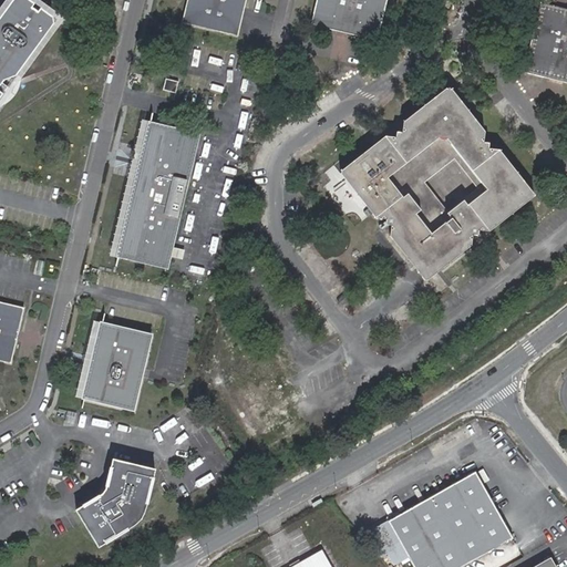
[(0,81),(1,80),(3,76),(14,73),(53,20),(52,14),(39,6),(37,9),(31,4),(33,1),(31,0),(8,0),(0,11),(0,91),(1,91),(0,90),(0,81)]
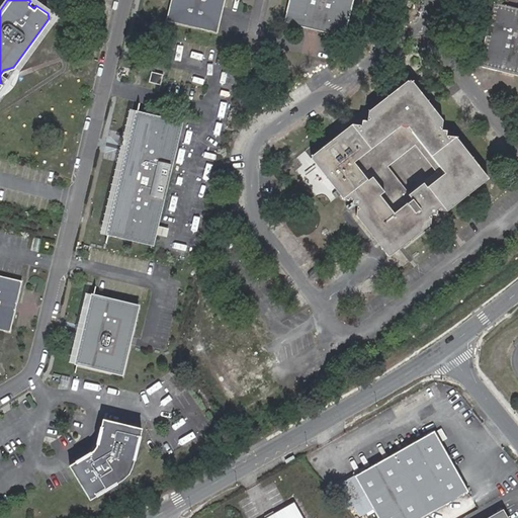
[(218,26),(224,0),(170,0),(167,14),(169,14),(169,17),(171,18),(171,19),(212,29),(212,28),(216,29),(217,25),(218,26)]
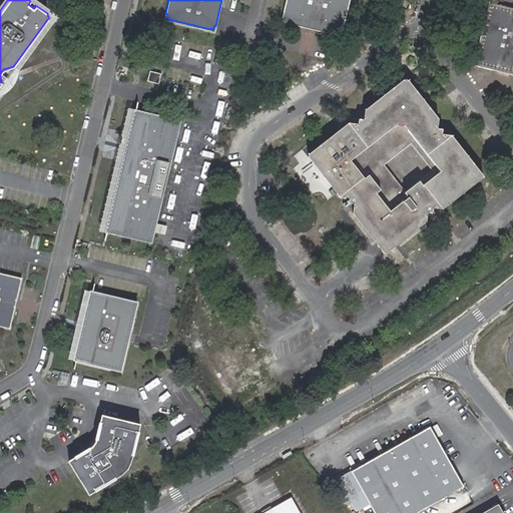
[(288,0),(283,22),(342,37),(351,0),(288,0)]
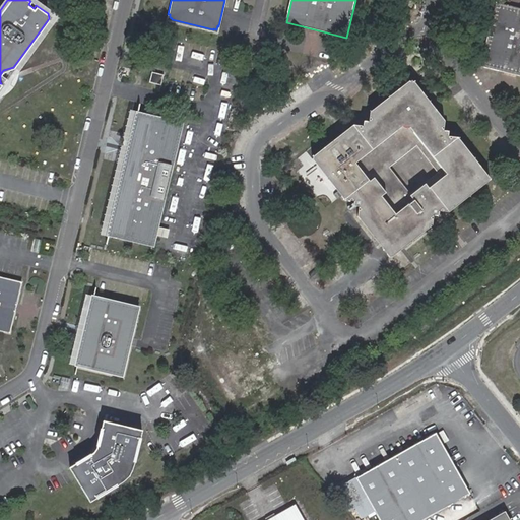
[(519,8),(497,3),(480,66),(519,75),(519,8)]
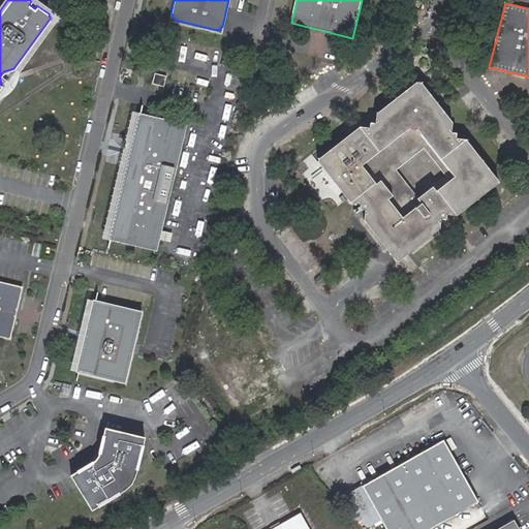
[(7,80),(1,74),(0,75),(0,81),(4,84),(0,89),(0,94),(2,94),(7,90),(10,88),(12,86),(16,80),(18,72),(18,69),(17,66),(7,80)]
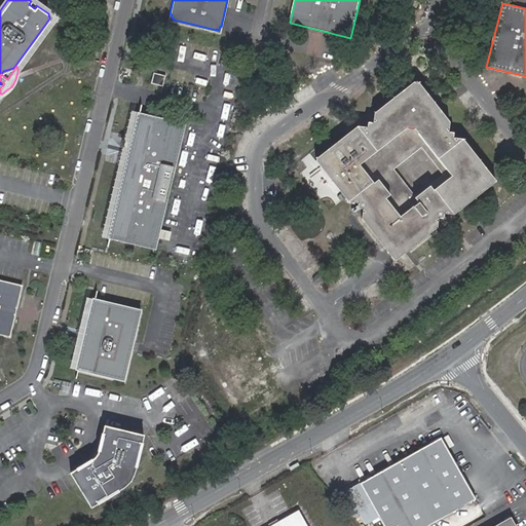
[(155,75),(153,85),(164,87),(166,77),(155,75)]
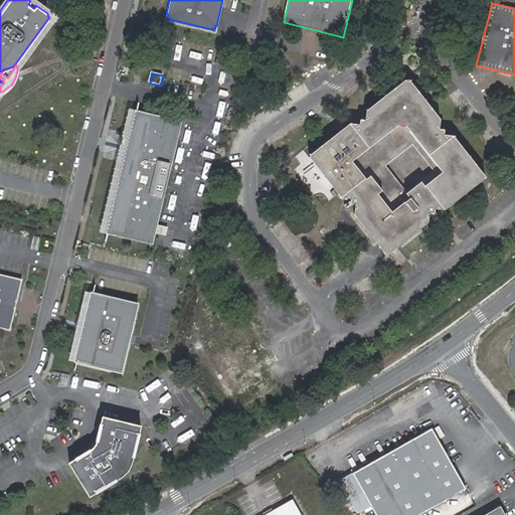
[(405,81),(390,94),(392,98),(404,98),(409,99),(419,100),(421,98),(414,89),(409,83),(407,80),(405,81)]
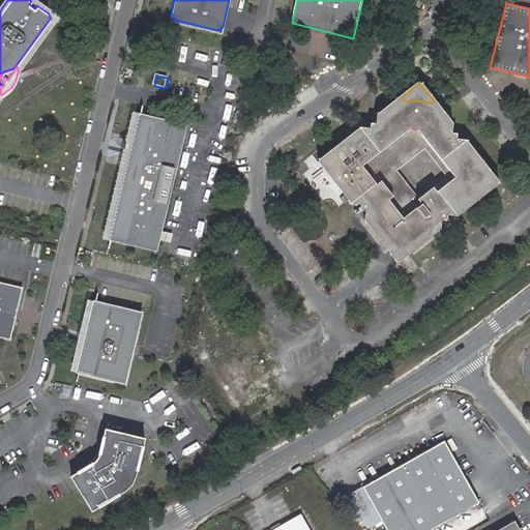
[(404,100),(402,96),(380,114),(378,119),(380,121),(376,124),(372,123),(371,128),(366,131),(365,129),(361,128),(320,162),(352,202),(357,203),(359,202),(361,205),(360,210),(365,210),(369,213),(366,215),(365,219),(388,248),(398,240),(400,243),(404,240),(412,251),(440,229),(440,224),(439,223),(442,219),(447,219),(448,214),(450,212),(451,214),(458,214),(499,182),(467,142),(461,141),(460,142),(458,139),(458,134),(453,134),(450,130),(452,129),(452,124),(434,100),(432,102),(421,101),(416,100),(404,100)]
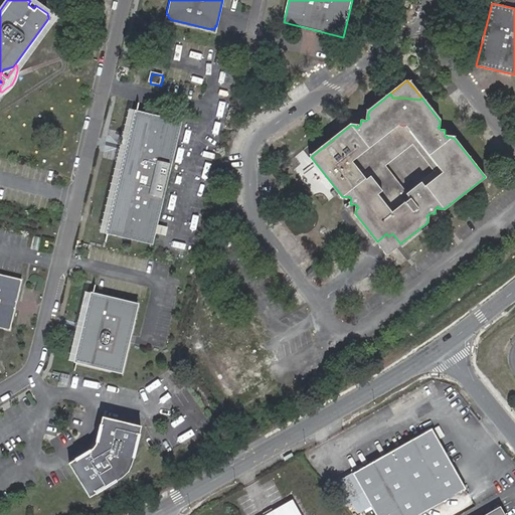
[(126,163),(109,233),(154,244),(156,234),(158,226),(182,122),(137,112),(132,134),(134,134),(134,147),(135,147),(134,153),(133,152),(127,162),(126,163)]
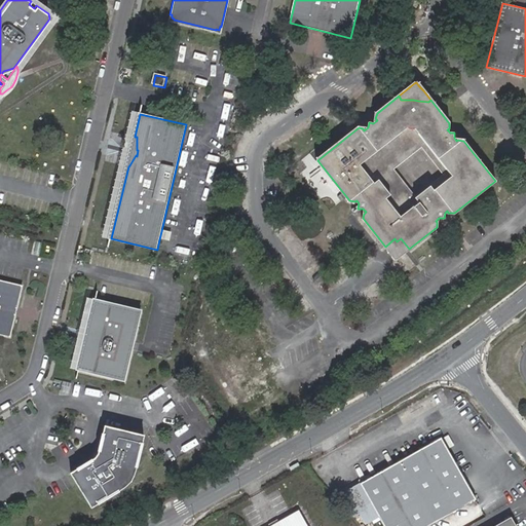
[(137,137),(135,137),(128,166),(129,165),(136,155),(137,156),(138,150),(137,150),(137,137)]
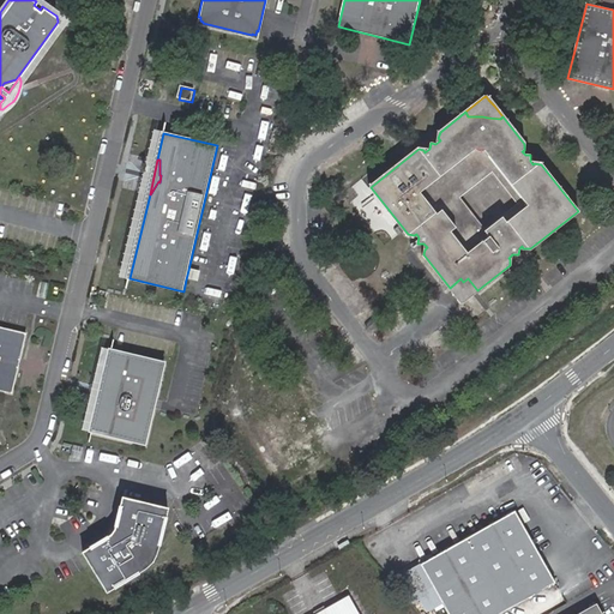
[(202,272),(188,270),(186,280),(200,282),(202,272)]
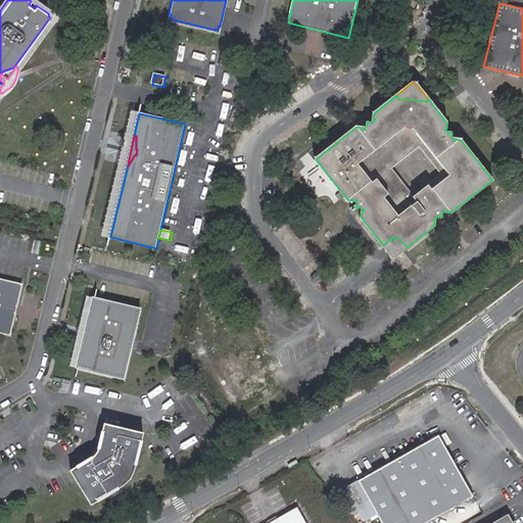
[(393,258),(407,247),(398,237),(394,240),(392,237),(383,245),(393,258)]
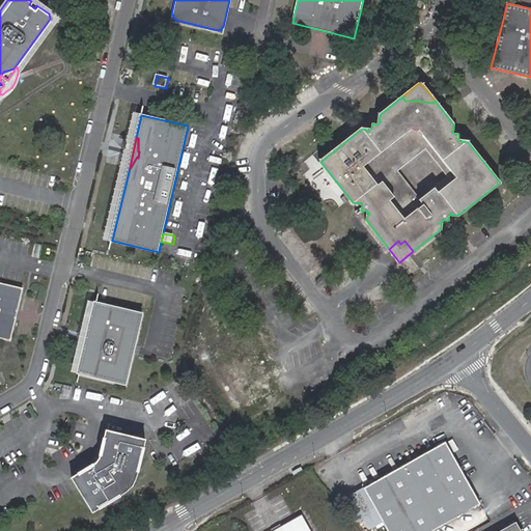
[(0,335),(7,337),(16,333),(17,327),(17,314),(16,314),(17,309),(18,310),(22,303),(25,291),(20,285),(0,280),(0,335)]
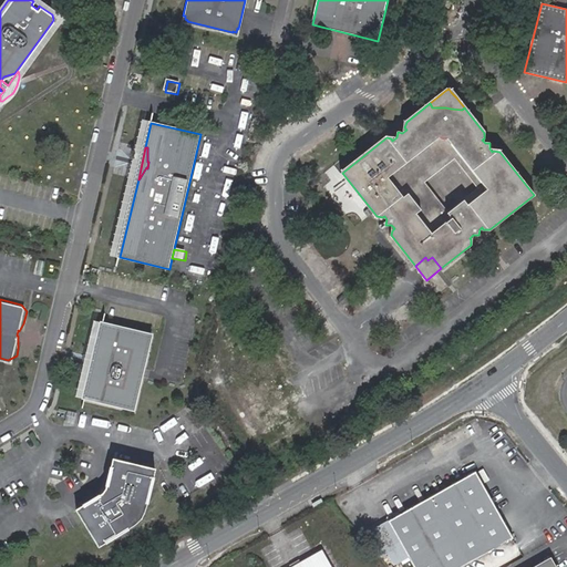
[(96,366),(90,375),(84,398),(135,411),(153,333),(102,322),(98,344),(100,346),(99,357),(101,358),(99,367),(96,366)]
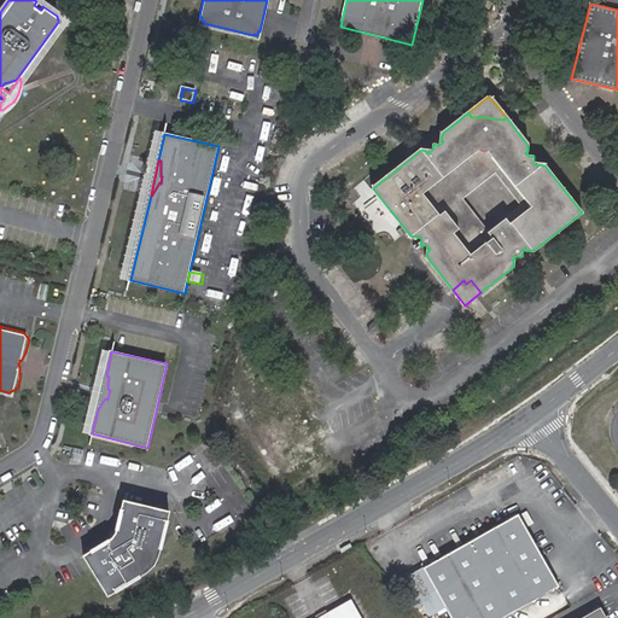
[(106,375),(98,409),(105,398),(108,400),(110,390),(108,389),(109,377),(106,375)]
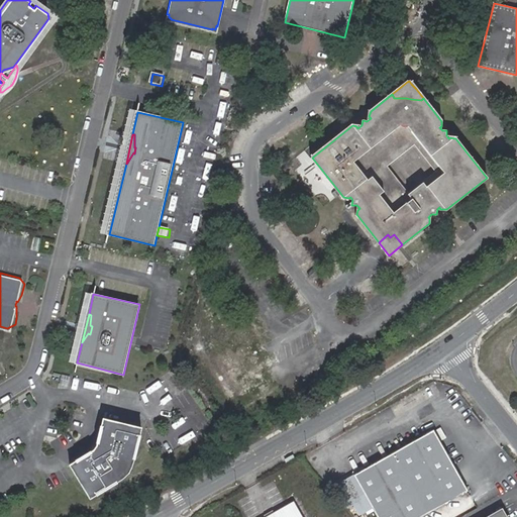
[(96,449),(70,468),(90,498),(132,472),(141,430),(101,418),(96,449)]
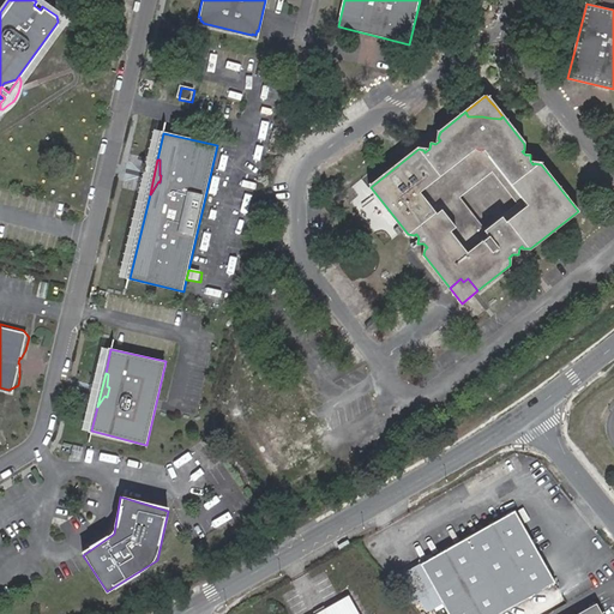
[(499,613),(555,582),(515,511),(421,564),(444,605),(427,613),(499,613)]
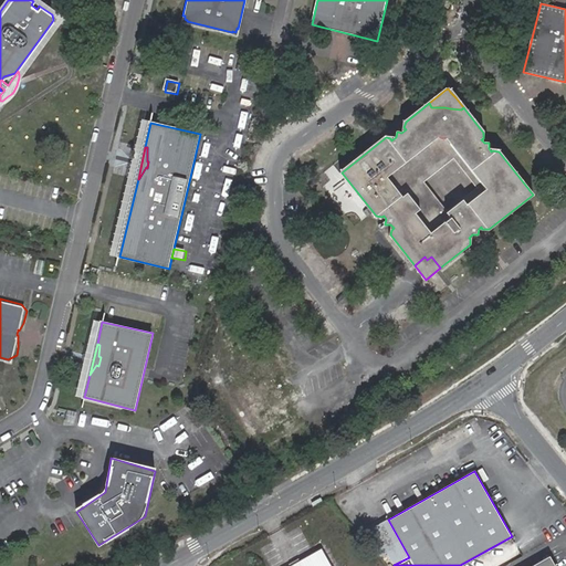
[(312,506),(322,501),(320,498),(310,503),(312,506)]
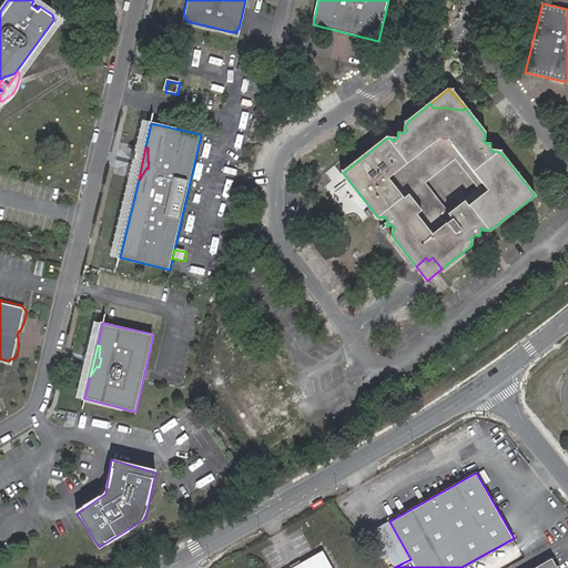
[(301,564),(293,567),(333,567),(323,551),(301,564)]
